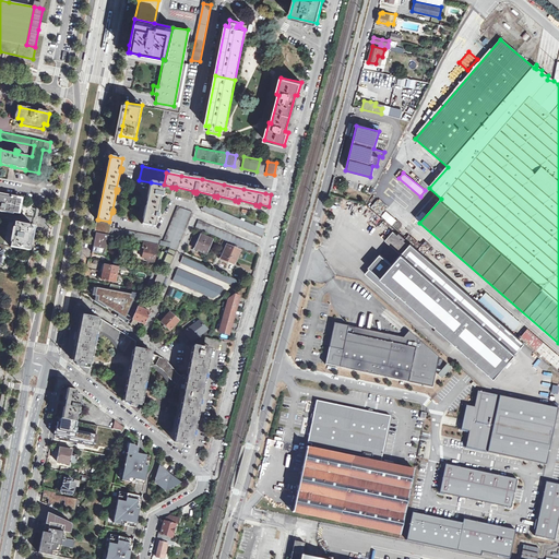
[(164,185),(151,182),(149,193),(144,214),(142,224),(155,226),(156,217),(158,217),(159,214),(157,214),(161,197),(163,197),(163,194),(164,193),(162,192),(164,185)]
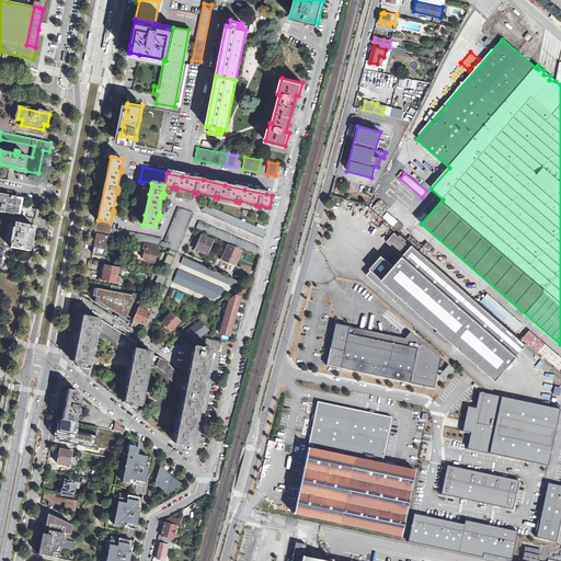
[(14,214),(19,214),(21,199),(16,198),(16,197),(0,194),(0,212),(14,215),(14,214)]
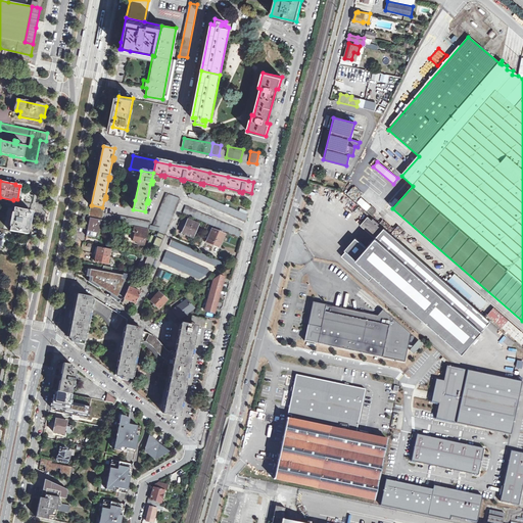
[(189,197),(245,222),(248,215),(192,191),(190,195),(188,194),(188,196),(189,196),(189,197)]
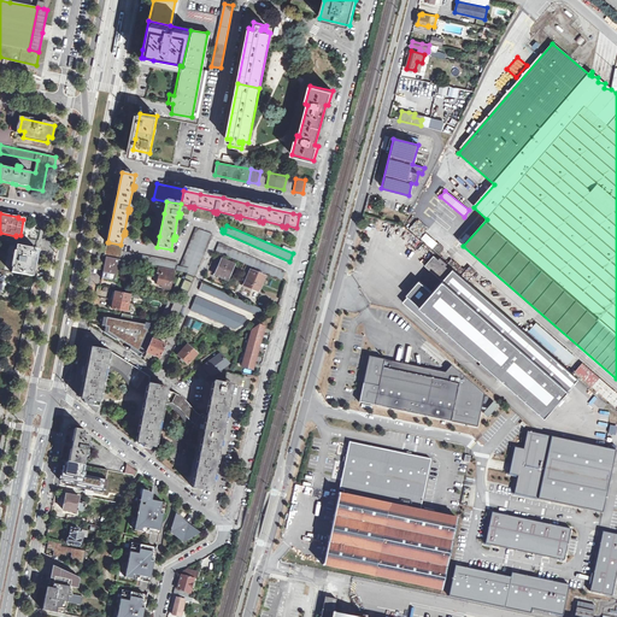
[(122,251),(121,259),(159,266),(175,270),(188,272),(187,275),(194,277),(213,234),(197,228),(181,266),(177,265),(178,262),(122,251)]
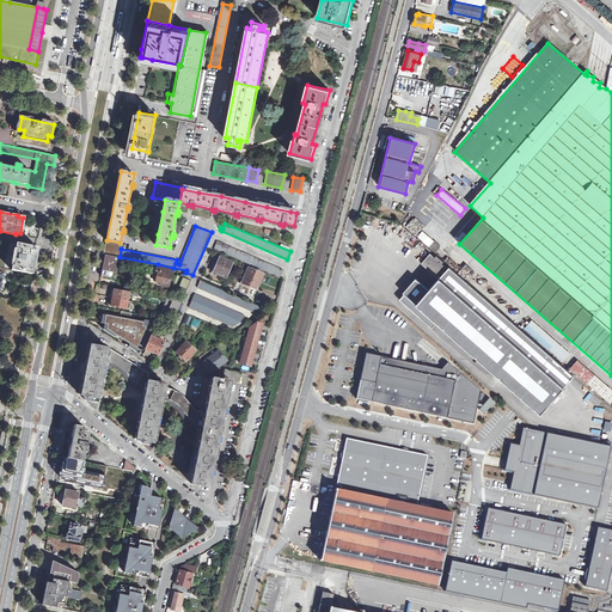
[(429,248),(434,242),(422,231),(417,237),(429,248)]
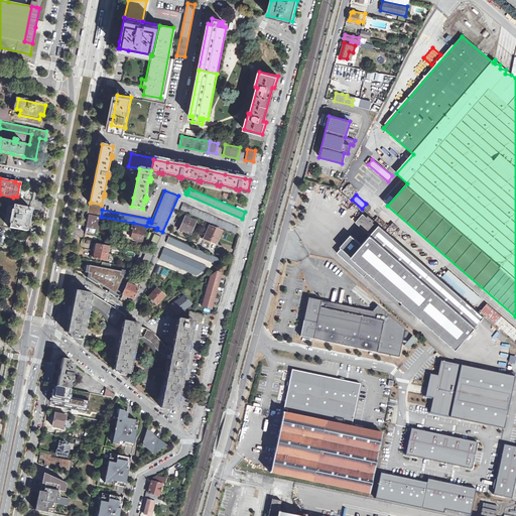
[(388,205),(393,200),(390,196),(384,202),(388,205)]
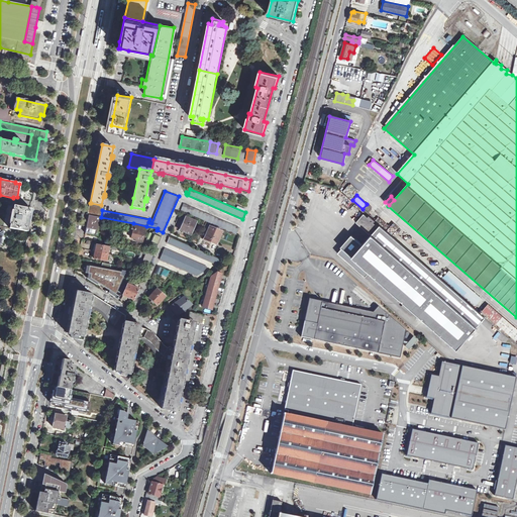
[(89,215),(99,217),(101,217),(102,210),(103,206),(103,205),(101,205),(91,203),(89,215)]
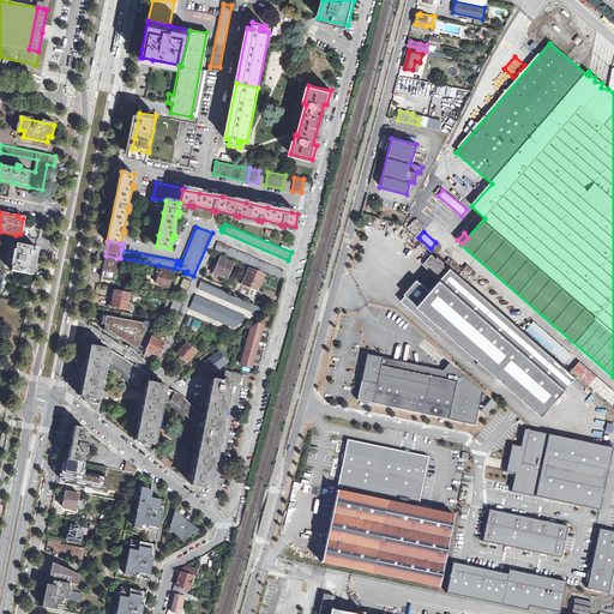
[(281,278),(284,270),(218,242),(215,250),(281,278)]
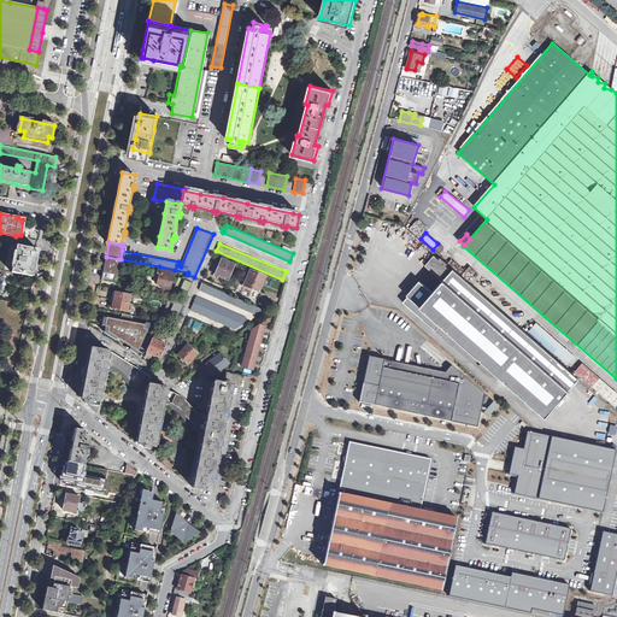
[(12,272),(31,276),(37,250),(17,246),(17,251),(16,251),(12,266),(13,268),(12,272)]
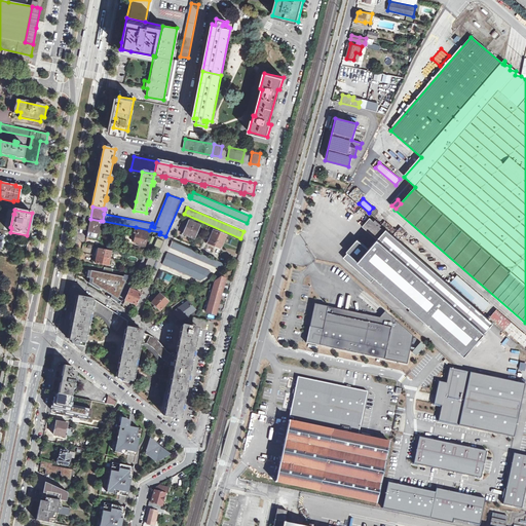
[(361,226),(375,238),(367,248),(357,239),(345,252),(346,253),(342,257),(345,261),(370,282),(374,277),(410,308),(407,312),(417,321),(420,317),(463,355),(492,323),(374,220),(372,221),(368,218),(361,226)]
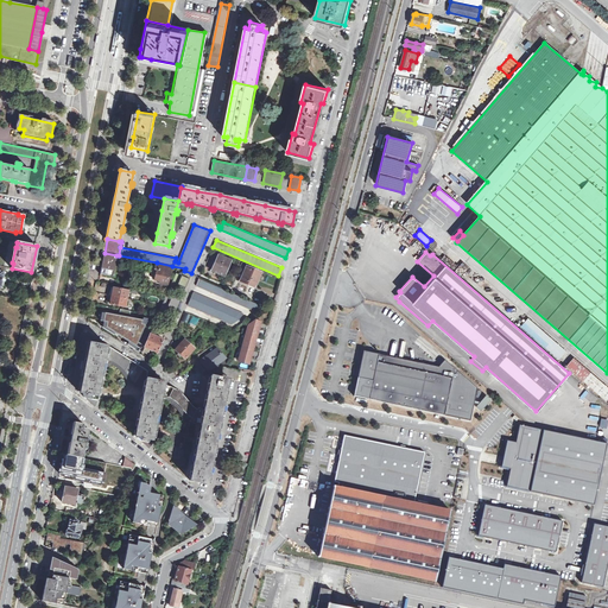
[(105,253),(100,274),(113,277),(116,255),(105,253)]
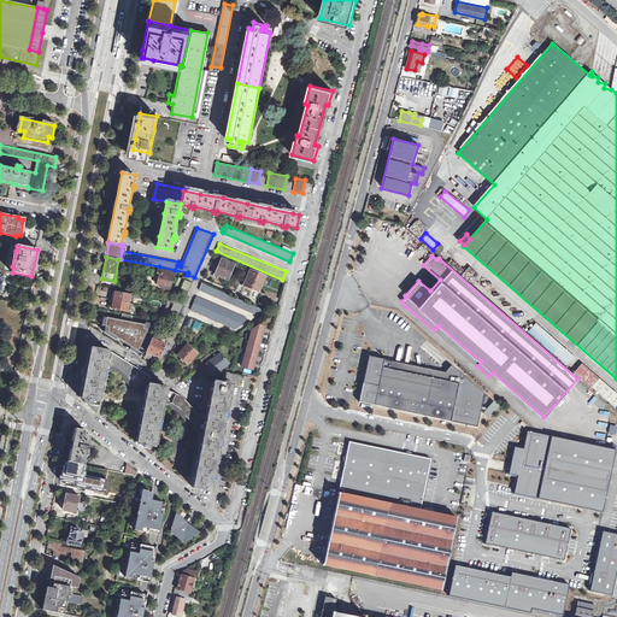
[(235,264),(223,259),(216,275),(228,281),(235,264)]
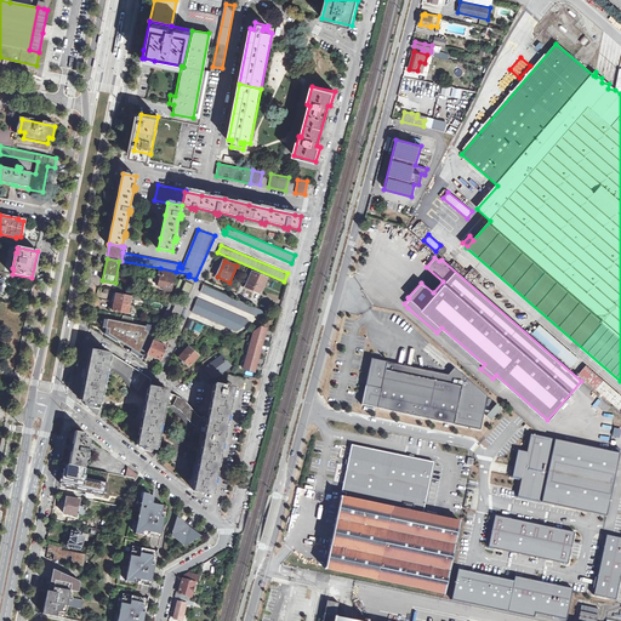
[(176,272),(160,268),(158,275),(160,275),(158,286),(164,288),(164,290),(171,291),(176,272)]
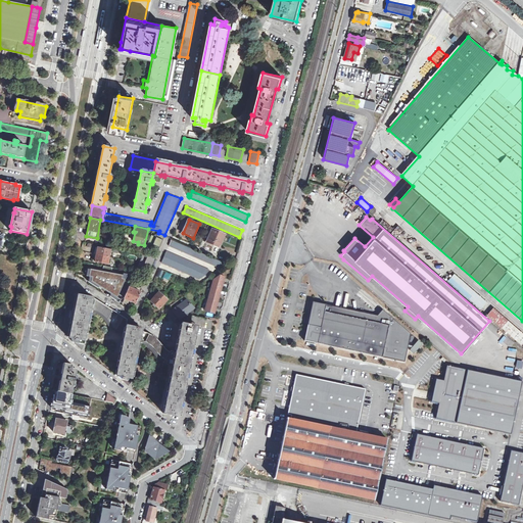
[(212,229),(207,241),(220,247),(225,234),(212,229)]
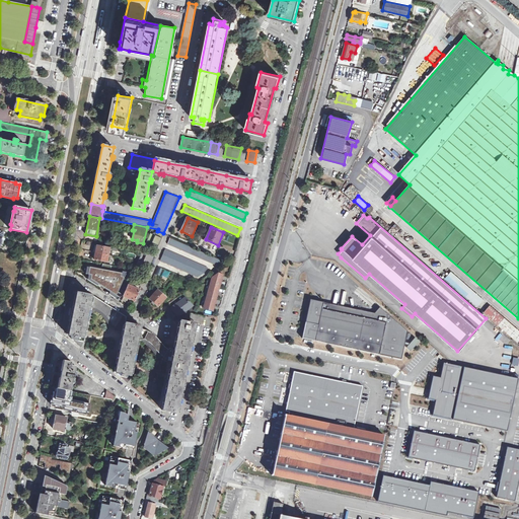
[(157,248),(163,234),(156,231),(154,235),(150,233),(146,243),(157,248)]
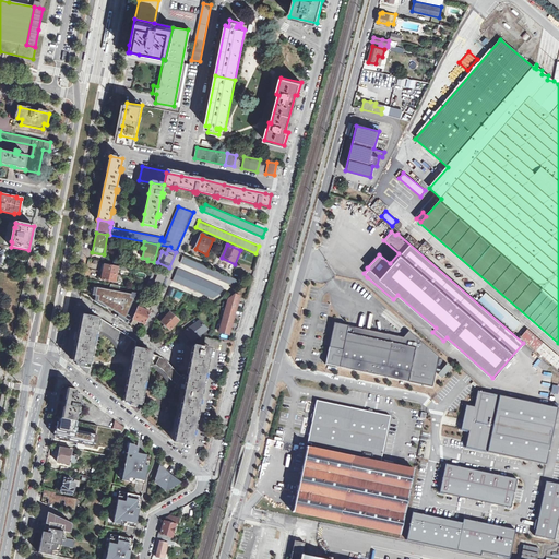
[(245,282),(183,257),(180,262),(237,287),(245,282)]
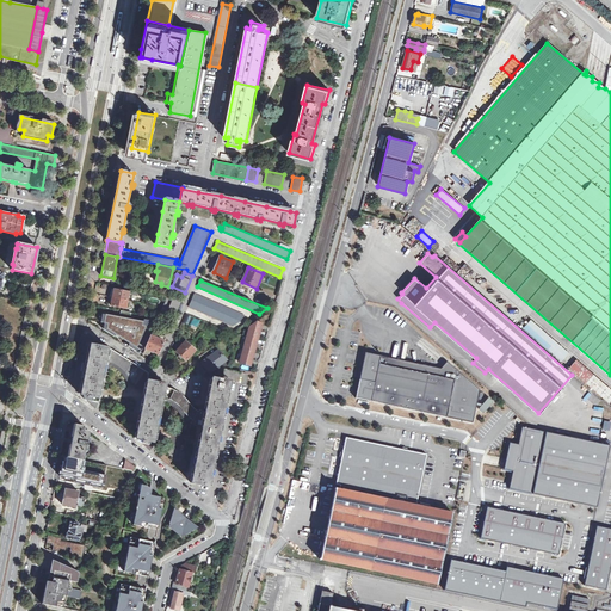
[(113,297),(128,301),(129,295),(130,292),(115,289),(113,297)]
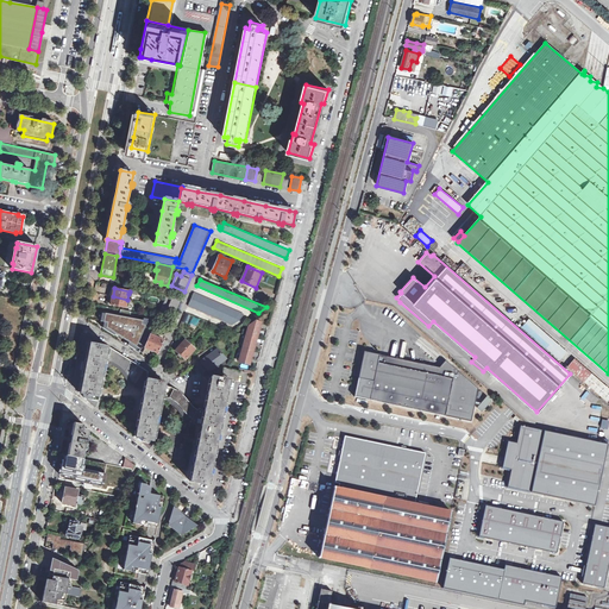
[(194,293),(188,306),(232,325),(239,320),(244,314),(194,293)]
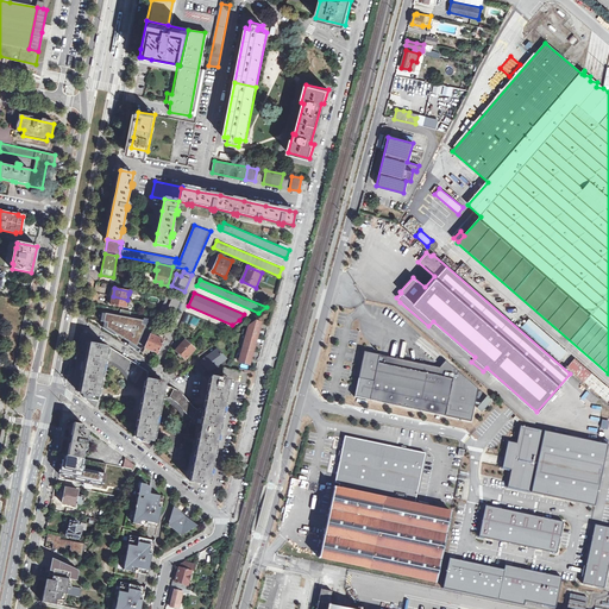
[(167,294),(162,307),(175,312),(180,300),(167,294)]
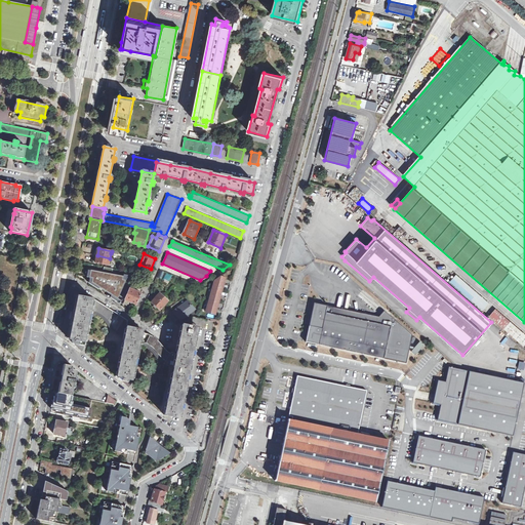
[(97,255),(95,263),(109,266),(110,258),(97,255)]
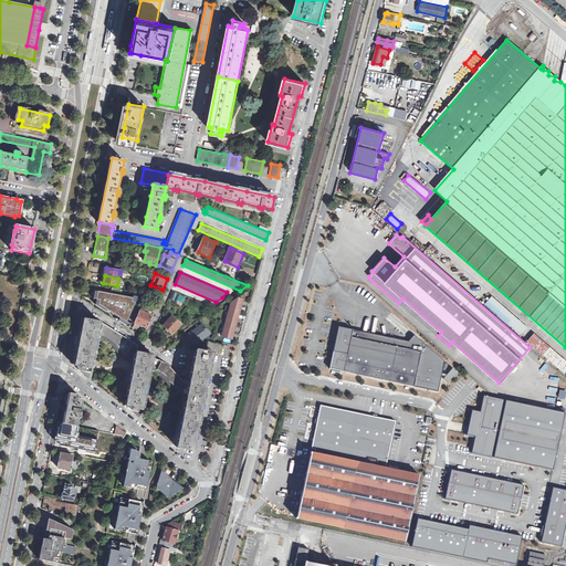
[(111,294),(98,291),(96,300),(100,301),(98,304),(127,322),(138,299),(122,295),(123,290),(112,289),(111,294)]
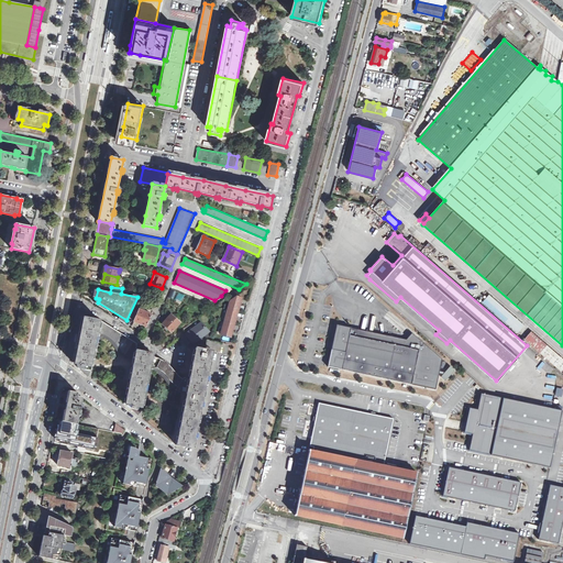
[(172,289),(167,298),(173,300),(177,293),(172,289)]
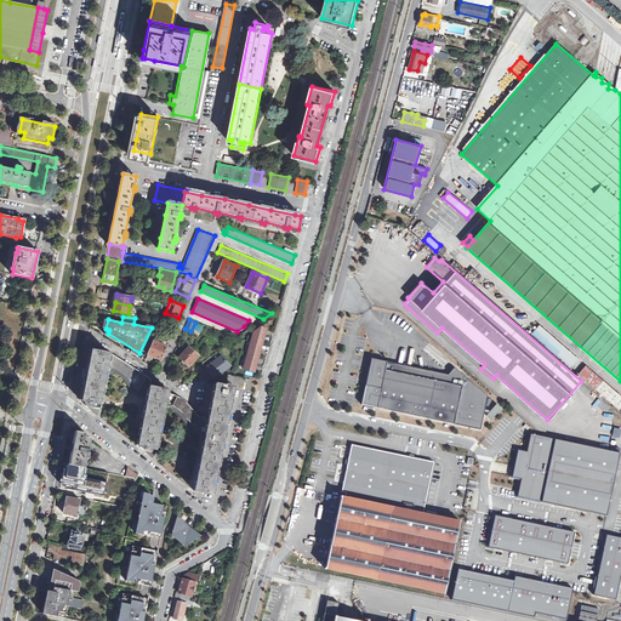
[(571,368),(579,359),(540,325),(533,334),(571,368)]
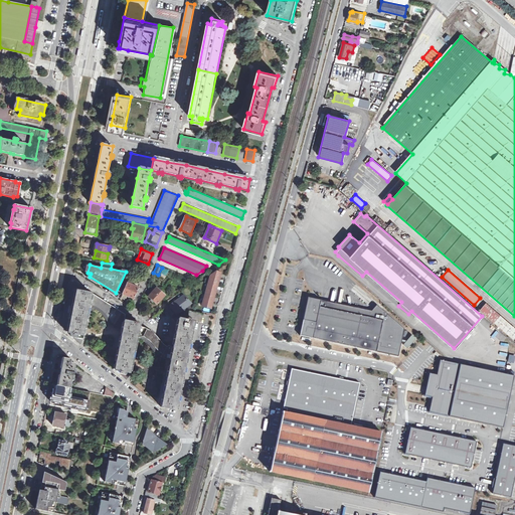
[(202,306),(211,309),(221,273),(216,271),(210,276),(208,284),(206,283),(205,287),(207,287),(205,295),(203,294),(202,298),(204,299),(202,306)]
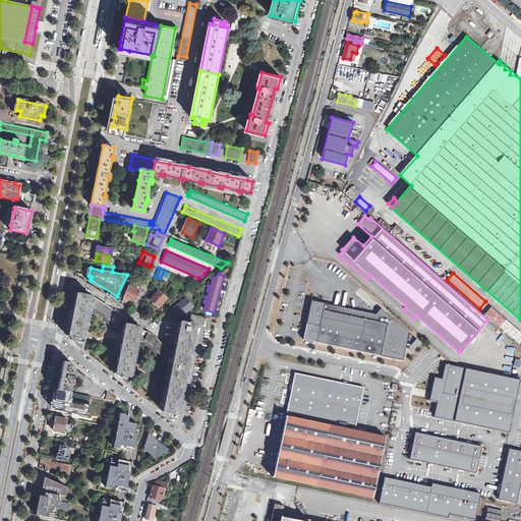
[(123,297),(135,302),(140,291),(128,286),(123,297)]
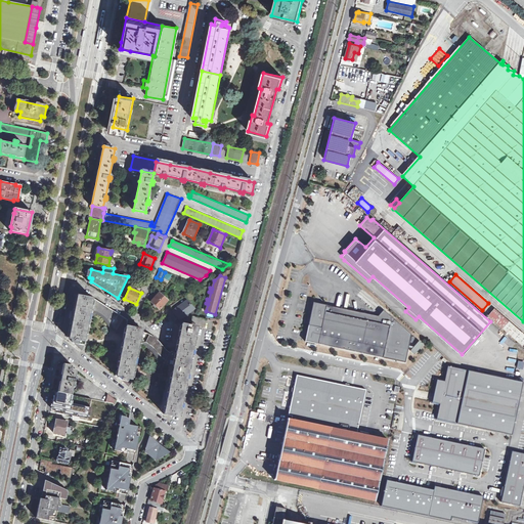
[(86,336),(91,309),(93,298),(82,291),(76,292),(68,338),(82,349),(85,343),(86,336)]
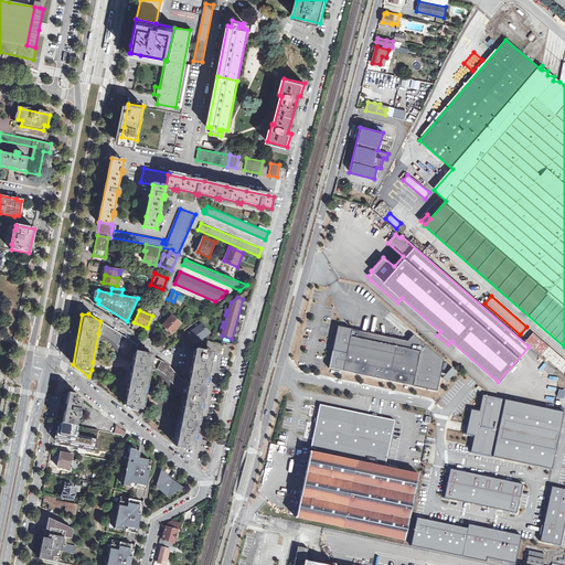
[(172,333),(181,324),(171,316),(162,324),(172,333)]
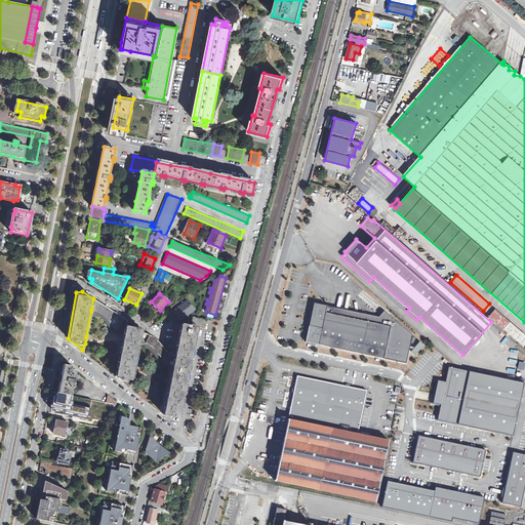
[(122,333),(125,334),(128,321),(93,298),(91,310),(95,311),(98,312),(101,314),(103,315),(105,316),(108,319),(110,322),(112,325),(114,327),(115,328),(116,329),(118,330),(119,331),(120,332),(122,333)]
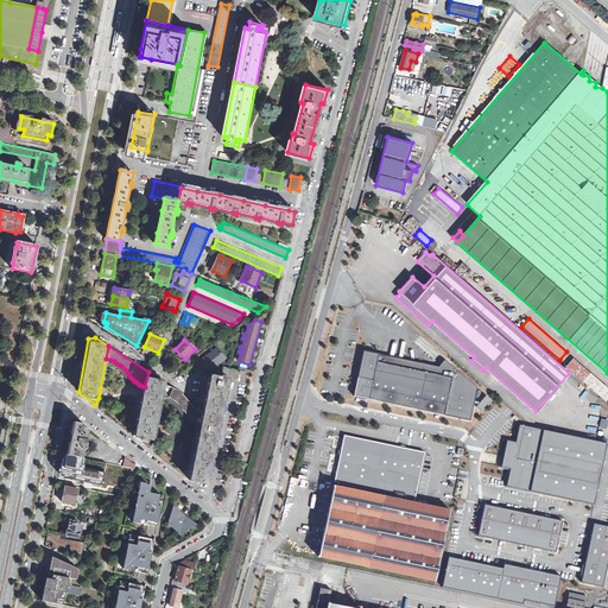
[(195,365),(201,372),(202,374),(208,369),(209,371),(226,359),(217,348),(195,365)]
